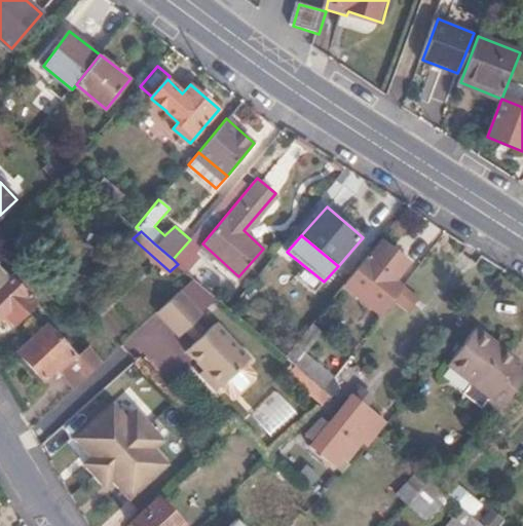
[(385,310),(405,285),(398,277),(409,262),(383,241),(351,283),(385,310)]
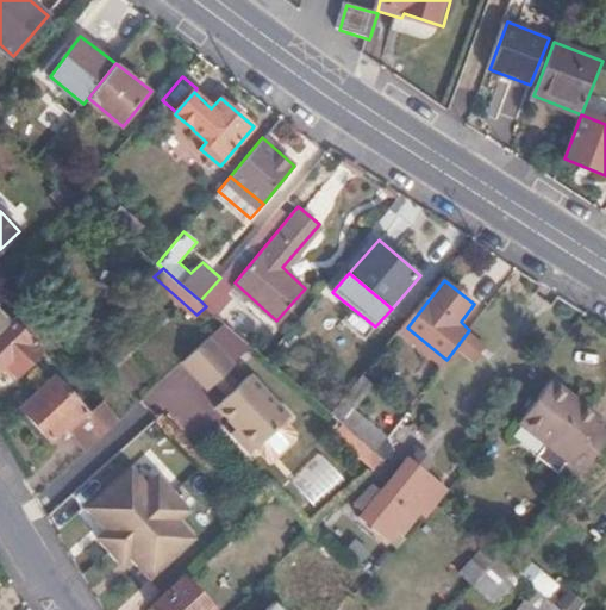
[(42,352),(13,322),(0,307),(0,369),(8,363),(19,375),(42,352)]
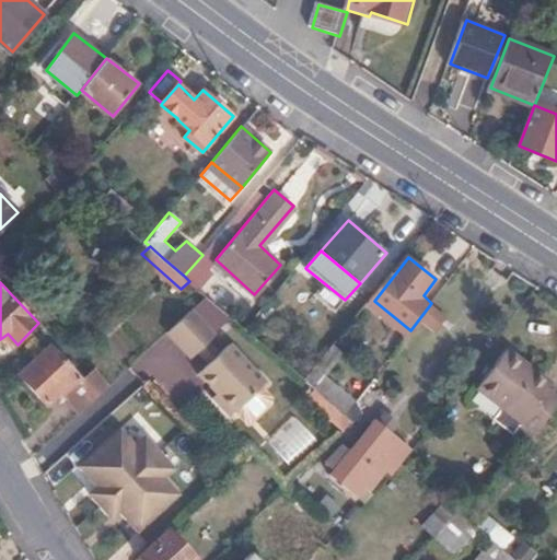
[(216,337),(192,311),(166,333),(190,360),(216,337)]
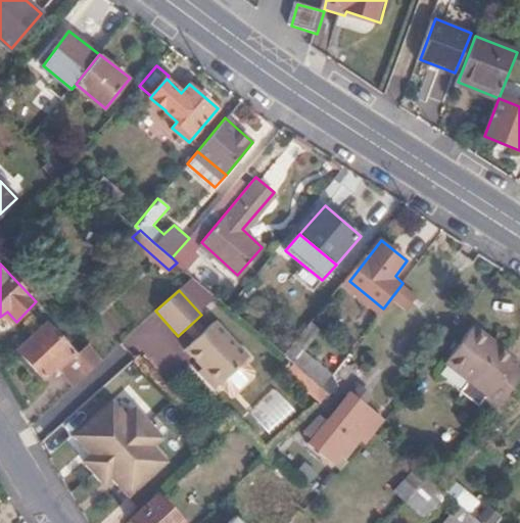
[(201,315),(178,336),(187,346),(211,326),(201,315)]
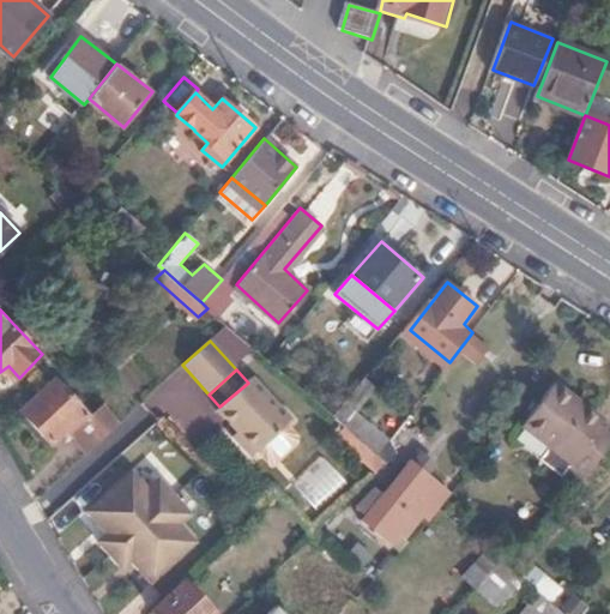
[(253,379),(248,383),(219,407),(216,411),(235,434),(233,437),(251,458),(257,452),(289,422),(290,421),(253,379)]
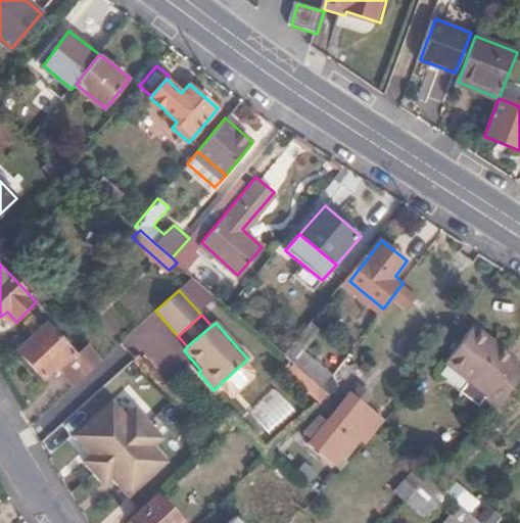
[(59,372),(73,387),(99,363),(86,348),(79,355),(49,324),(20,349),(45,377),(58,365),(61,369),(59,372)]
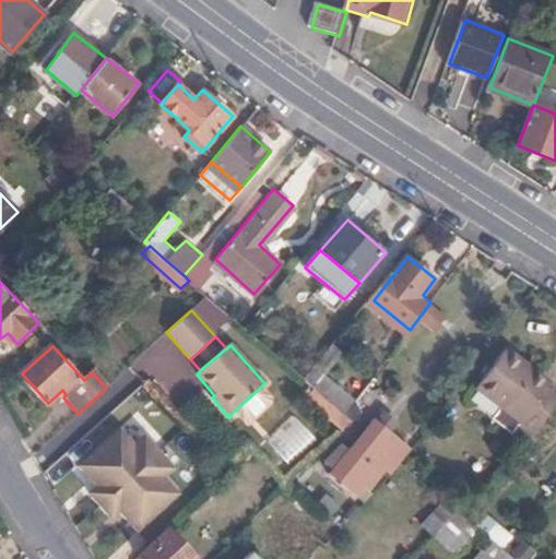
[(537,430),(555,407),(555,393),(548,388),(554,381),(508,347),(480,384),(537,430)]
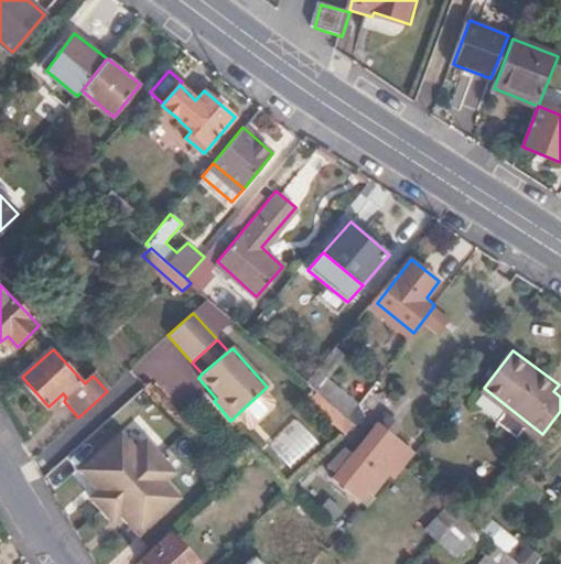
[(356,402),(317,369),(308,381),(317,391),(346,415),(356,402)]
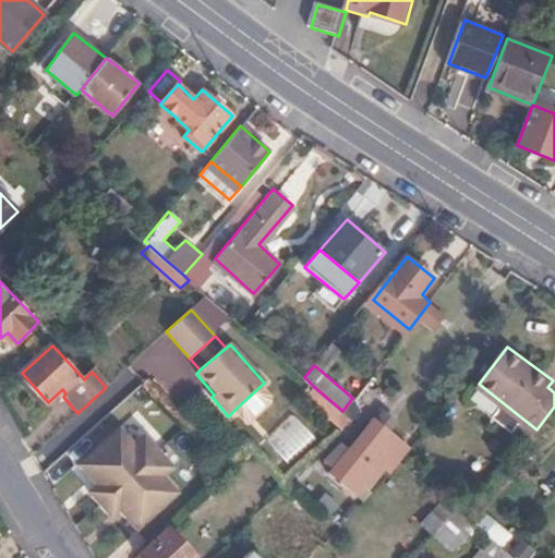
[(275,397),(263,384),(233,411),(245,424),(251,424),(274,403),(275,397)]
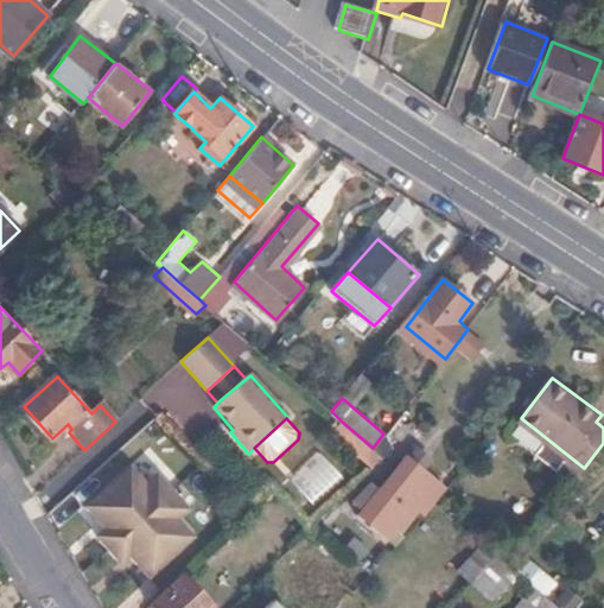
[(376,451),(375,449),(373,448),(342,422),(334,430),(375,467),(385,457),(376,451)]
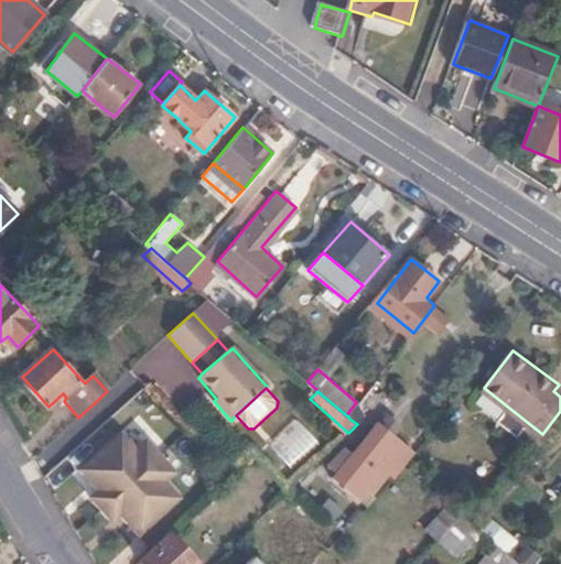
[(349,419),(357,424),(367,414),(360,404),(349,419)]
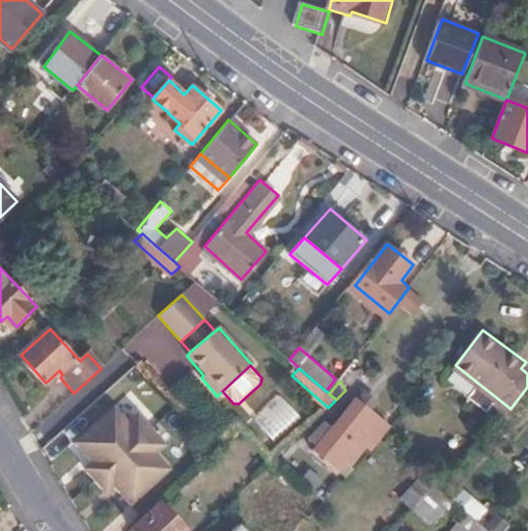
[(300,418),(282,398),(256,422),(274,441),(300,418)]
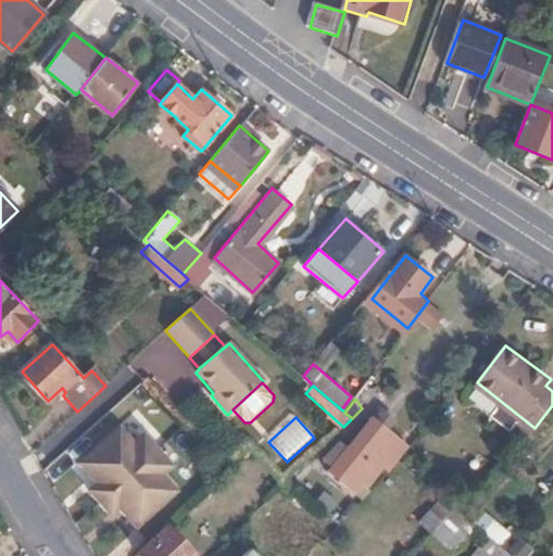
[(389,470),(410,446),(376,418),(350,447),(344,442),(327,462),(332,466),(329,469),(357,493),(361,489),(364,491),(385,469),(389,470)]
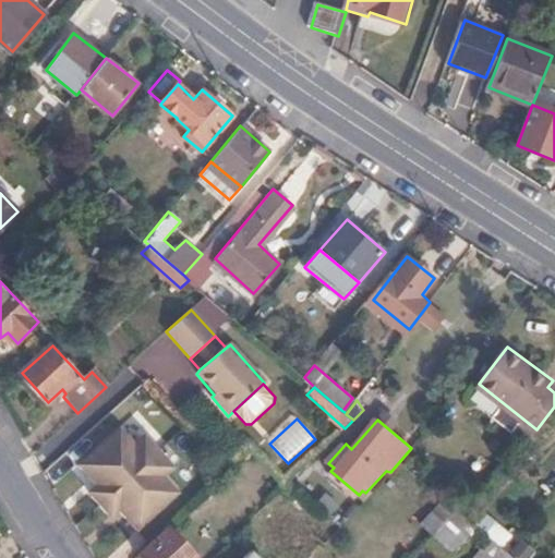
[(128,528),(168,490),(152,473),(159,465),(135,439),(128,447),(110,428),(70,464),(87,483),(79,490),(103,517),(110,509),(128,528)]
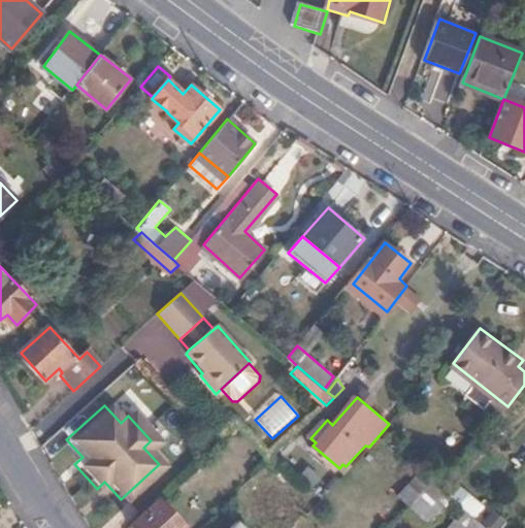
[(307,503),(299,495),(295,499),(270,474),(245,497),(270,524),(274,520),(283,527),(307,503)]
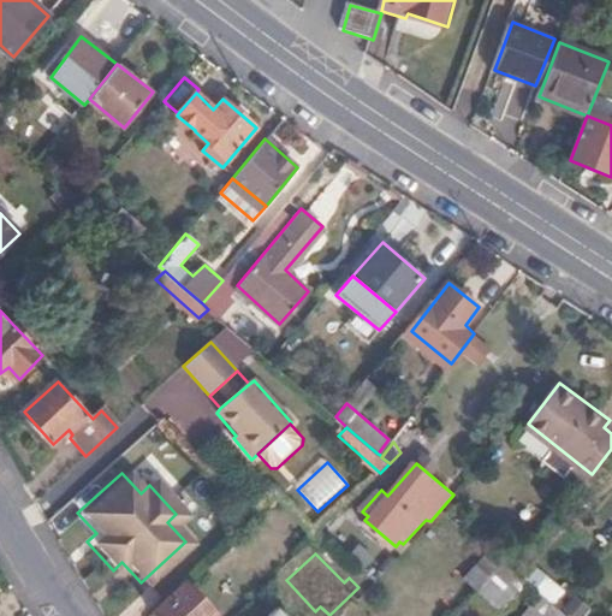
[(511,615),(512,615),(536,590),(516,572),(506,564),(482,590),(511,615)]
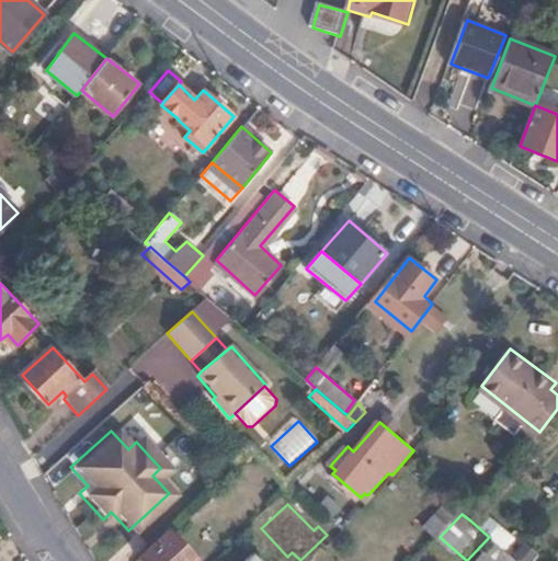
[(143,560),(195,560),(197,560),(169,531),(140,559),(143,560)]
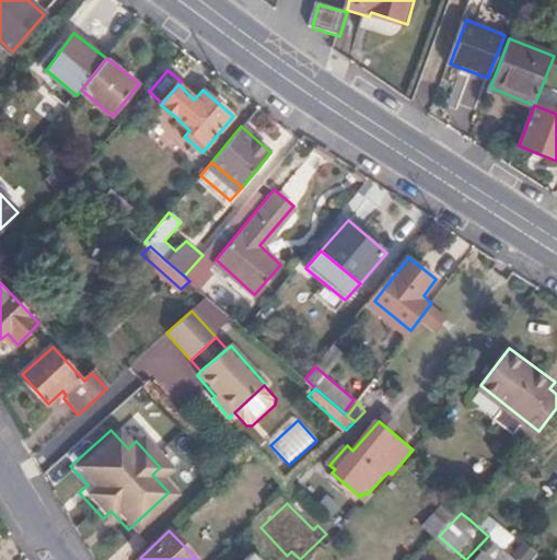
[(517,559),(513,557),(502,548),(491,559),(517,559)]
